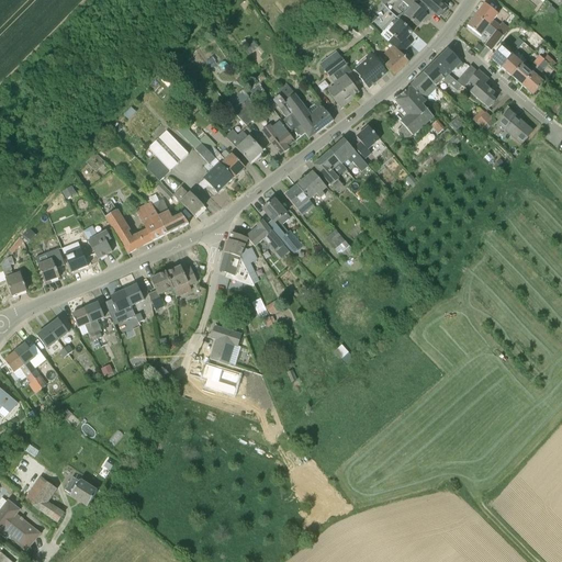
[(402,0),(402,1),(411,10),(419,1),(418,0),(402,0)]
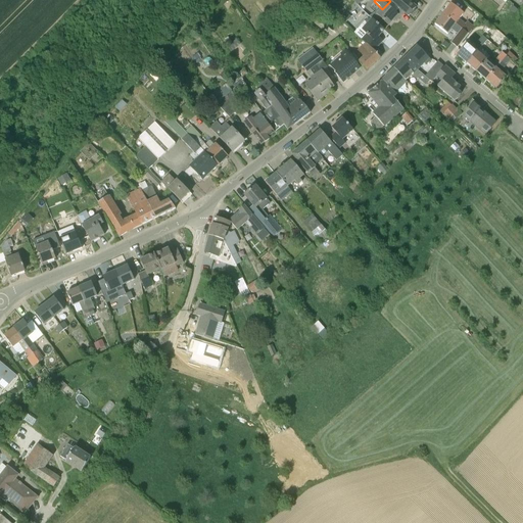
[(389,0),(390,1),(391,2),(398,9),(402,13),(409,16),(411,14),(412,15),(415,11),(414,10),(416,8),(409,1),(410,0),(389,0)]
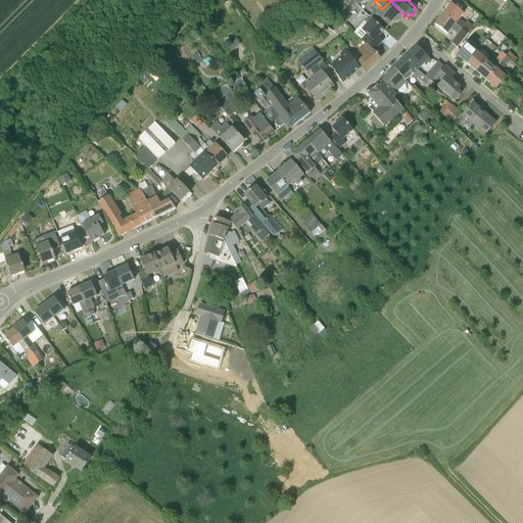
[(382,9),(376,14),(388,26),(394,19),(396,21),(400,16),(386,4),(382,9)]
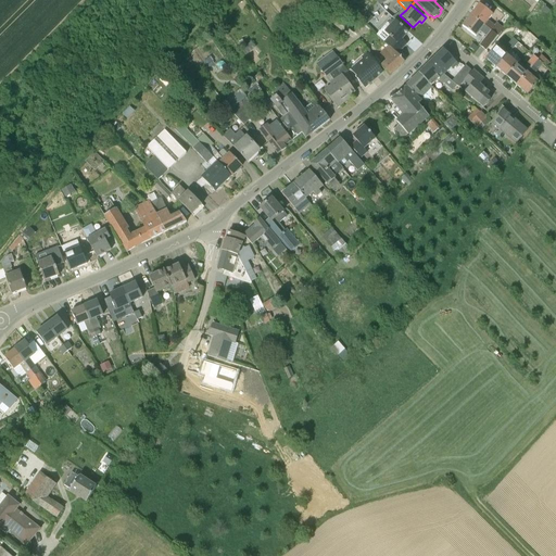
[(480,4),(471,15),(498,36),(502,32),(489,21),(493,15),(492,14),(480,4)]
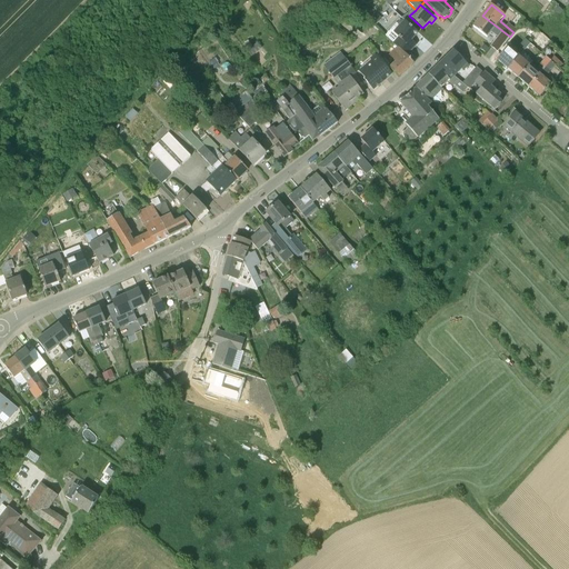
[(375,12),(368,20),(375,27),(382,19),(375,12)]
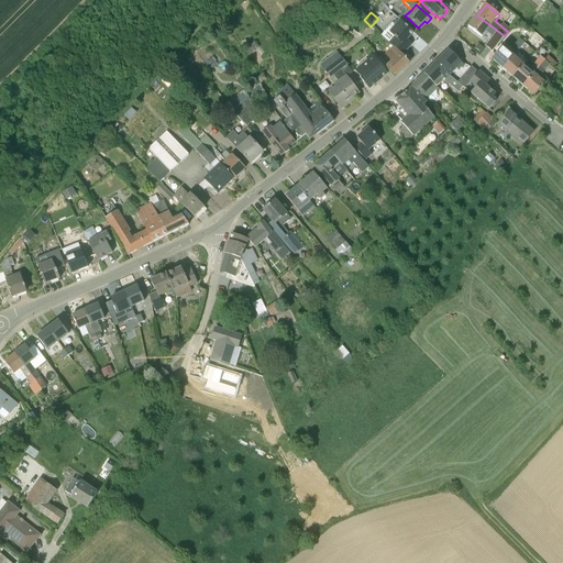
[(477,15),(467,28),(482,37),(486,32),(493,37),(485,46),(493,52),(500,42),(505,36),(477,15)]
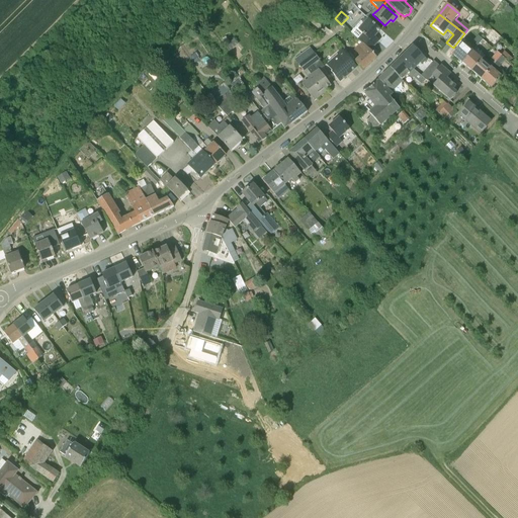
[(323,25),(332,32),(339,23),(333,18),(331,20),(328,18),(323,25)]
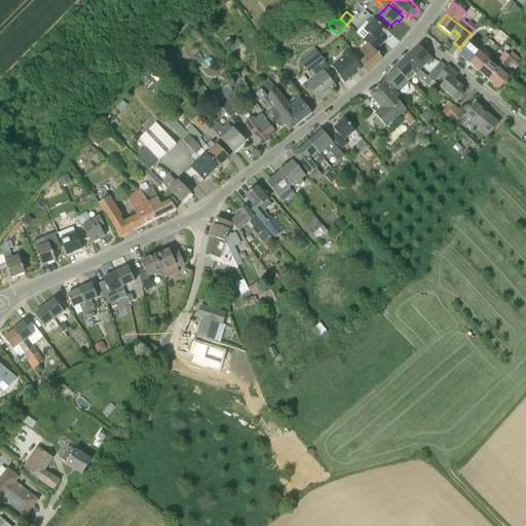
[(361,29),(357,33),(368,43),(376,51),(385,41),(380,37),(386,30),(374,20),(373,21),(371,19),(370,20),(368,21),(368,23),(370,25),(364,31),(362,28),(361,29)]
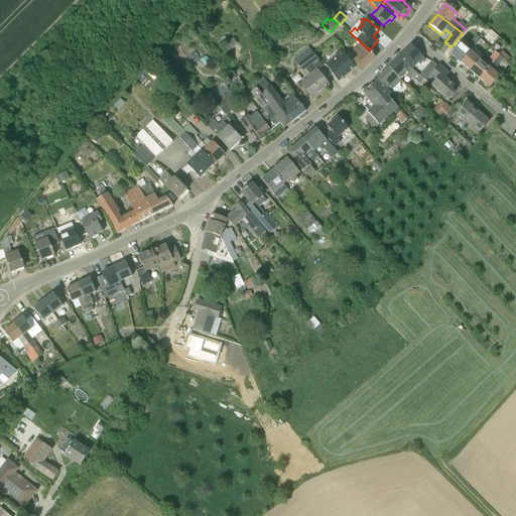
[(486,34),(483,38),(486,41),(489,38),(492,35),(497,40),(500,37),(491,29),(486,34)]
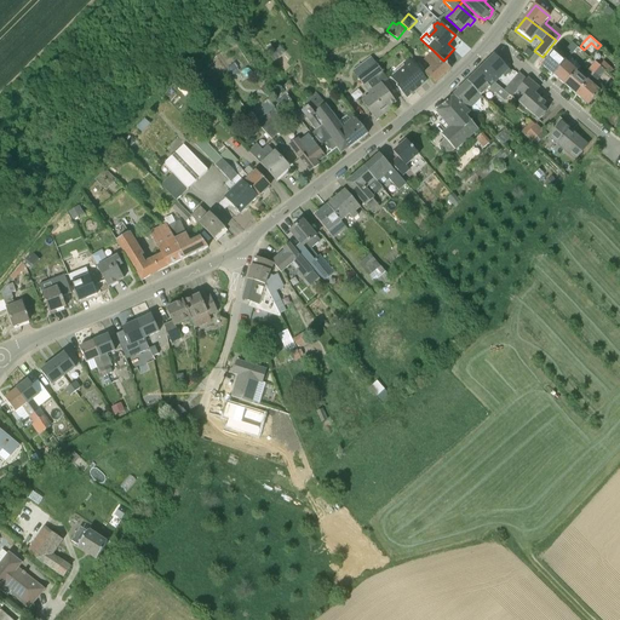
[(575,42),(567,50),(578,63),(587,56),(575,42)]
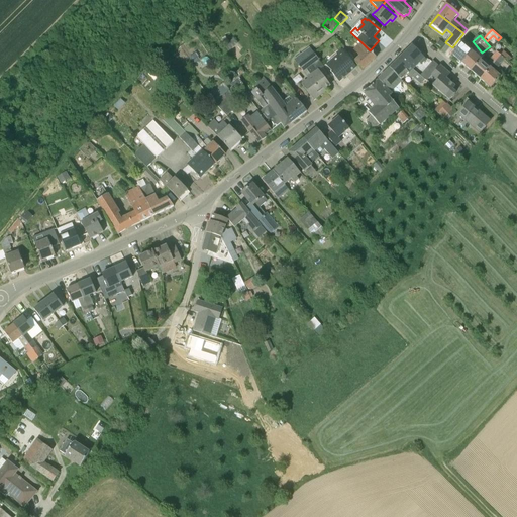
[(492,39),(489,42),(493,46),(498,40),(493,35),(490,38),(492,39)]
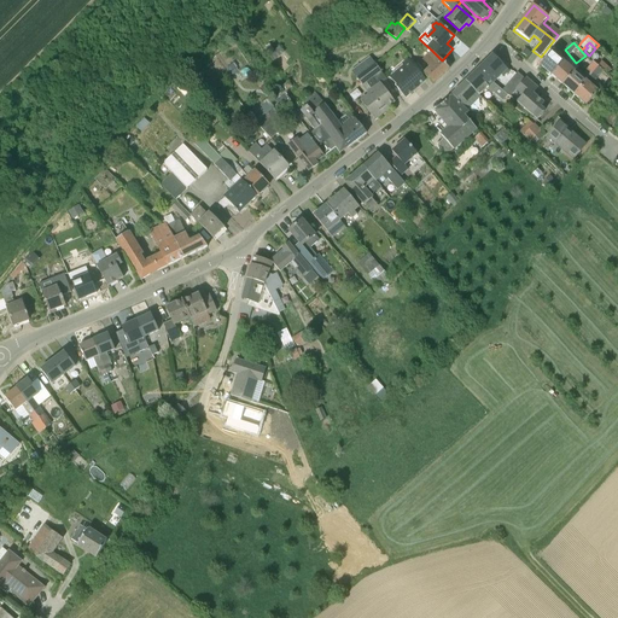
[(432,51),(421,60),(430,69),(424,74),(432,83),(449,69),(442,60),(432,51)]
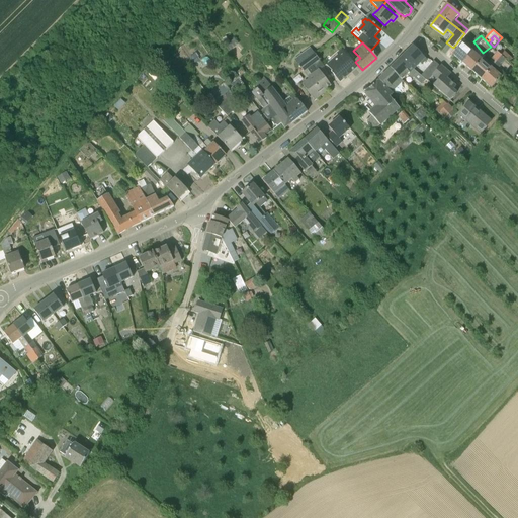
[(462,64),(472,52),(462,42),(452,55),(462,64)]
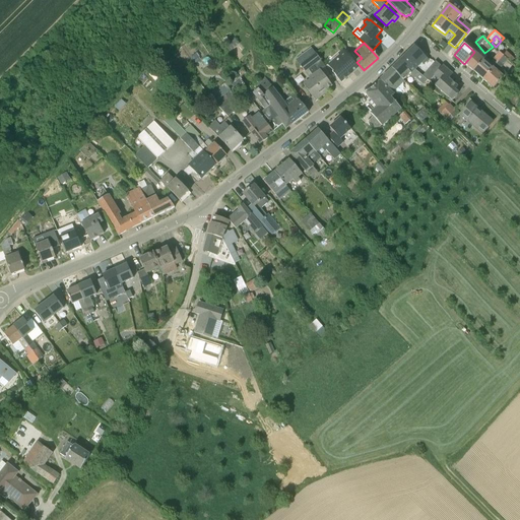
[(415,47),(403,59),(414,70),(415,70),(423,63),(424,65),(429,60),(428,59),(415,47)]
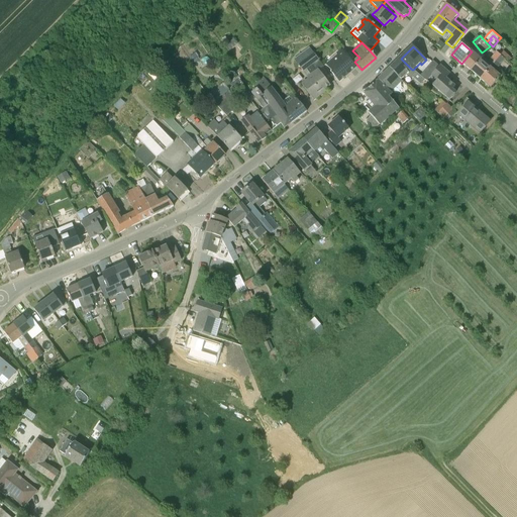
[(472,52),(461,64),(471,72),(481,60),(485,56),(476,47),(472,52)]
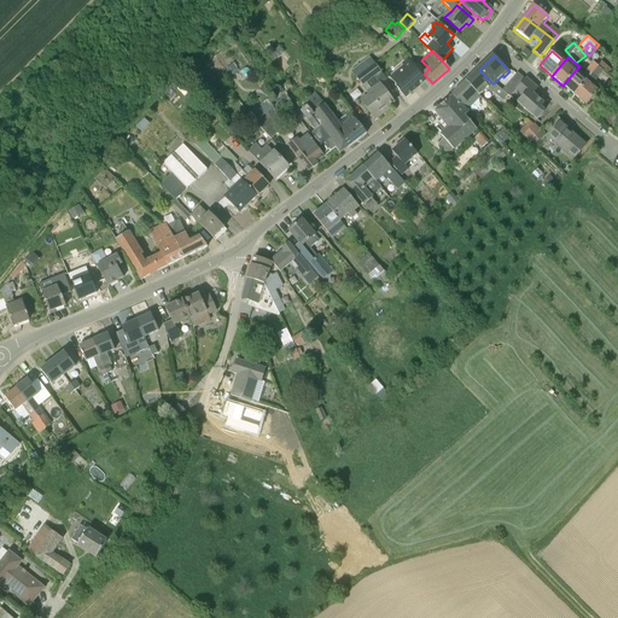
[(396,71),(389,79),(396,87),(395,88),(406,98),(425,81),(406,60),(395,70),(396,71)]
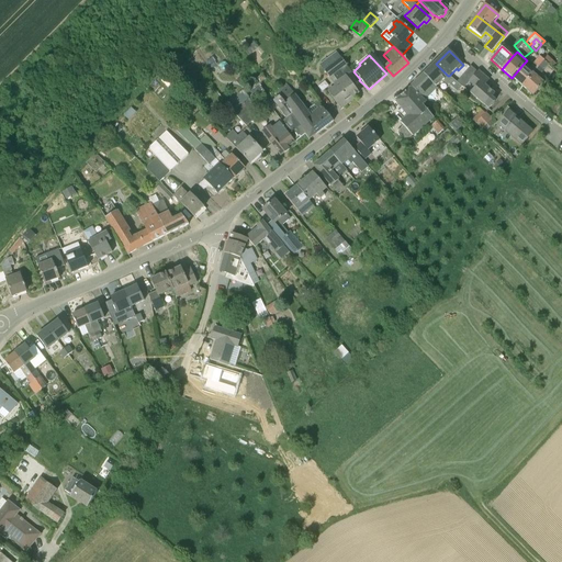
[(512,78),(523,87),(534,74),(544,62),(540,57),(528,69),(523,65),(512,78)]
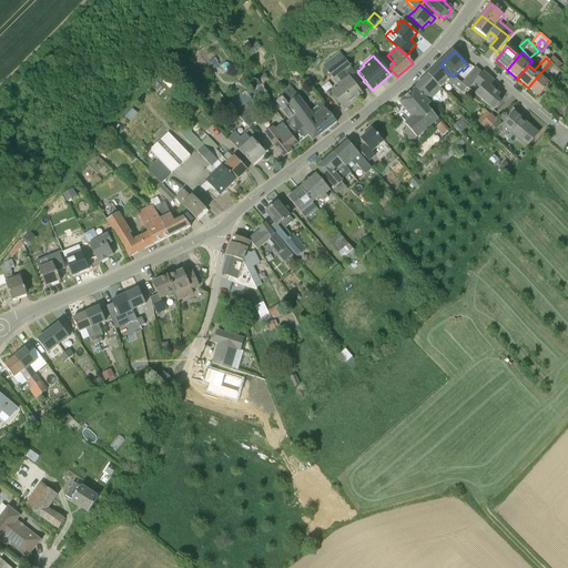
[(346,60),(328,73),(333,80),(334,79),(340,85),(337,87),(340,89),(332,94),(344,110),(357,100),(356,99),(363,93),(351,77),(355,73),(346,60)]
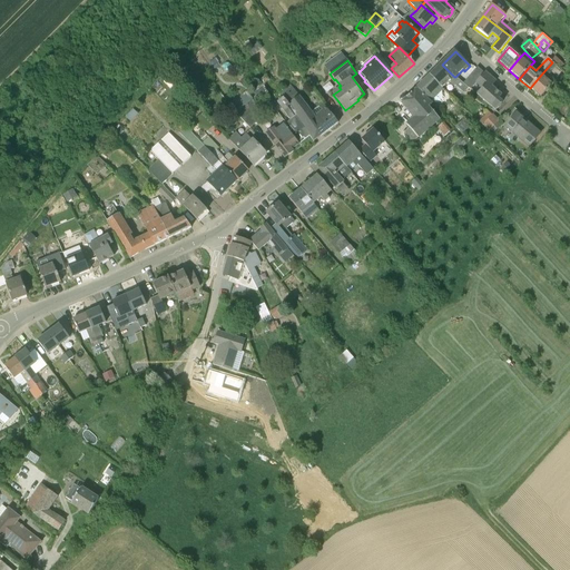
[(552,85),(546,79),(556,67),(557,66),(552,62),(541,75),(530,88),(541,97),(552,85)]
